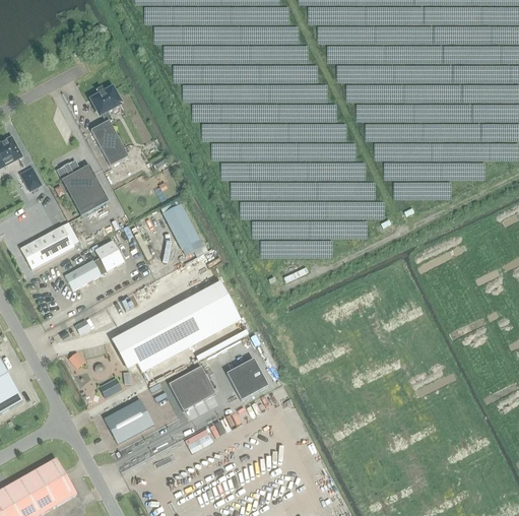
[(110,120),(114,118),(108,108),(121,102),(113,86),(92,98),(101,112),(102,112),(107,120),(91,129),(111,165),(129,154),(124,145),(110,120)]
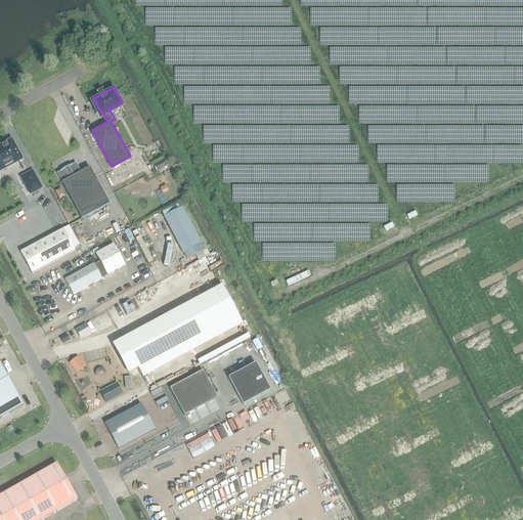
[(0,166),(20,156),(11,137),(0,143),(0,166)]
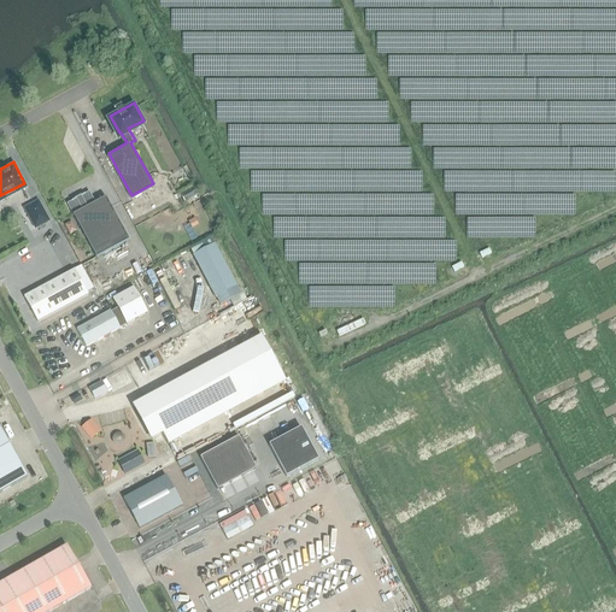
[(199,190),(195,183),(182,190),(186,198),(199,190)]
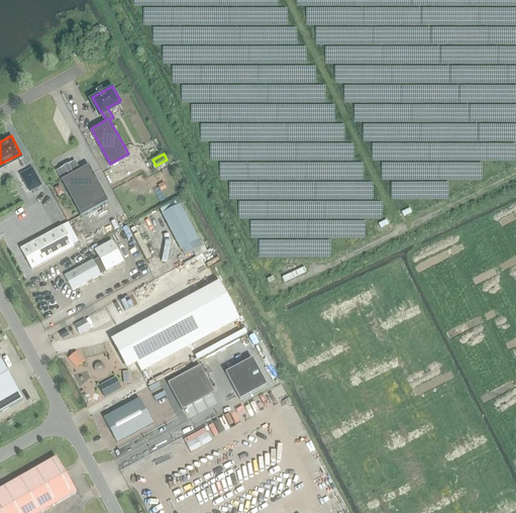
[(61,175),(82,212),(108,198),(89,163),(80,167),(75,158),(57,168),(59,171),(61,175)]
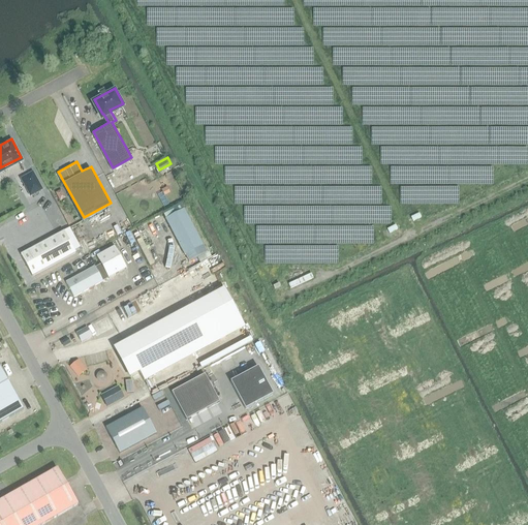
[(31,167),(20,174),(31,193),(41,187),(31,167)]
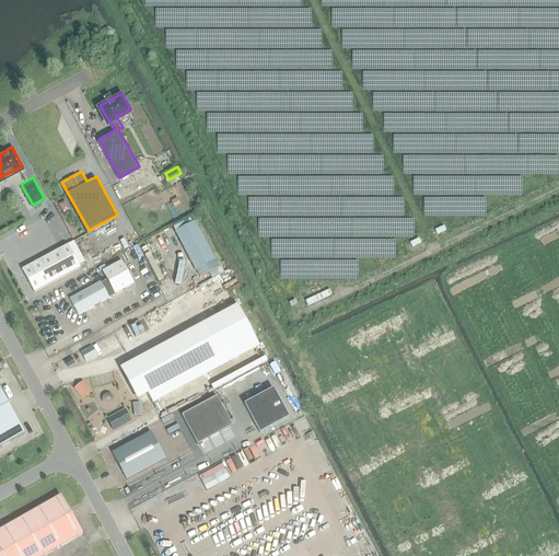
[(195,219),(175,229),(196,268),(197,267),(200,275),(219,265),(216,257),(195,219)]
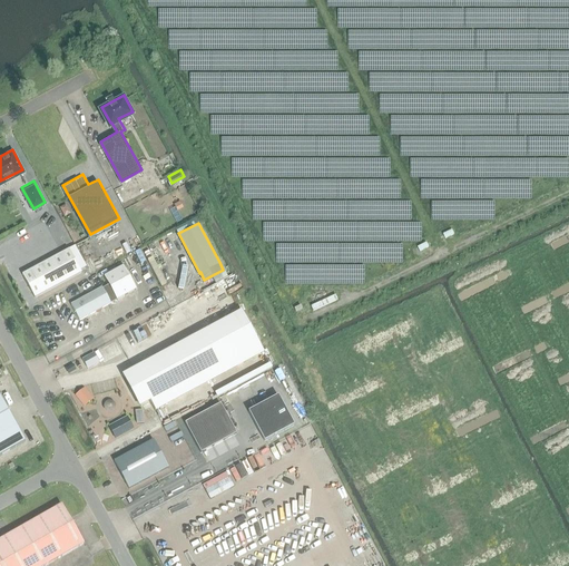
[(36,294),(82,269),(69,245),(22,271),(36,294)]
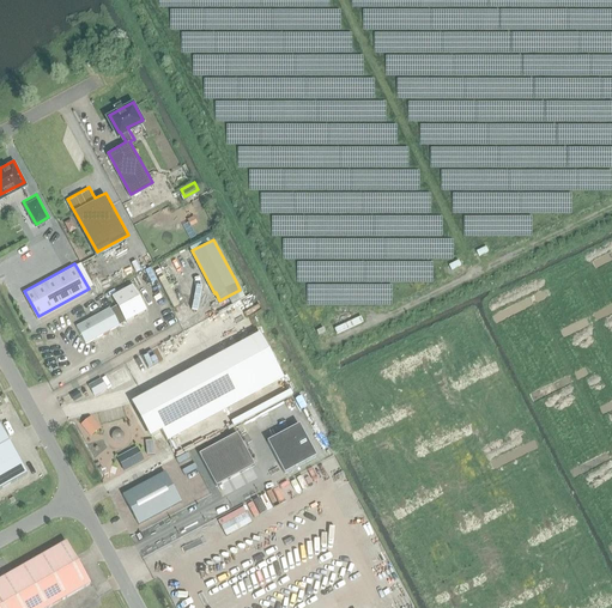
[(77,323),(86,340),(147,306),(133,281),(113,293),(117,302),(111,305),(110,304),(77,323)]
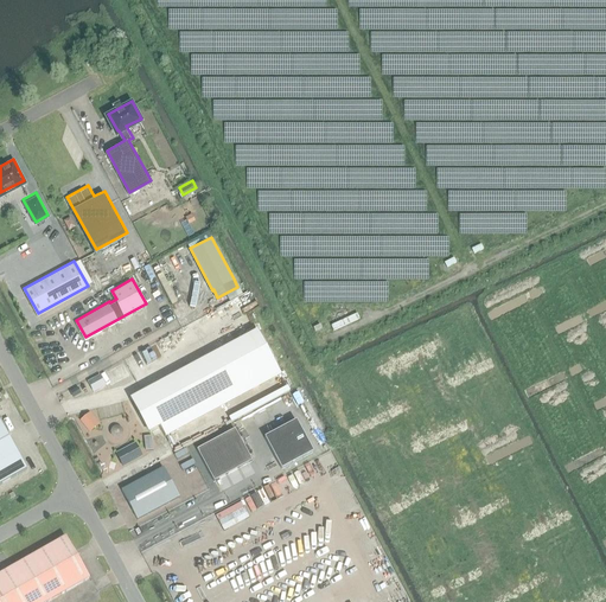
[(358,308),(332,321),(335,328),(361,315),(358,308)]
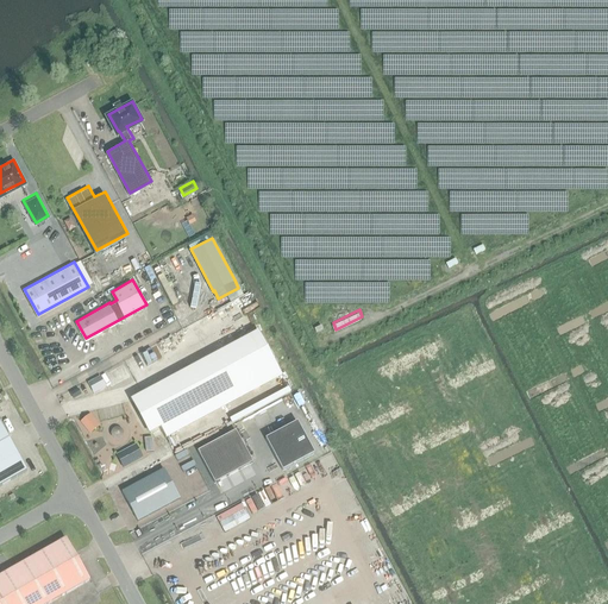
[(143,392),(133,397),(150,427),(158,422),(167,435),(161,423),(277,362),(258,327),(142,390),(143,392)]
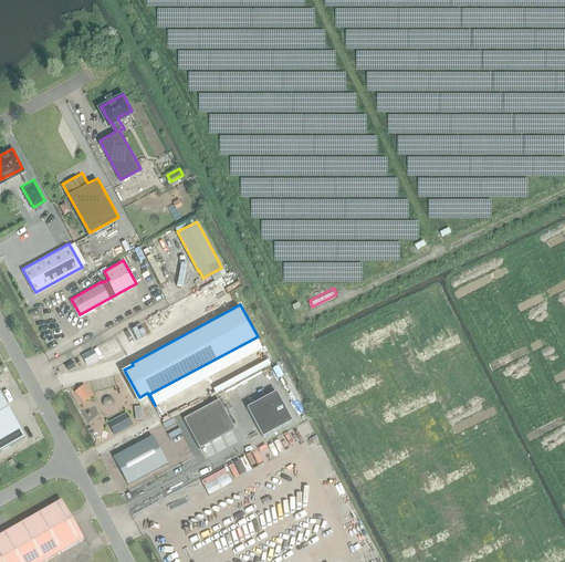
[(98,342),(105,355),(125,346),(118,332),(98,342)]
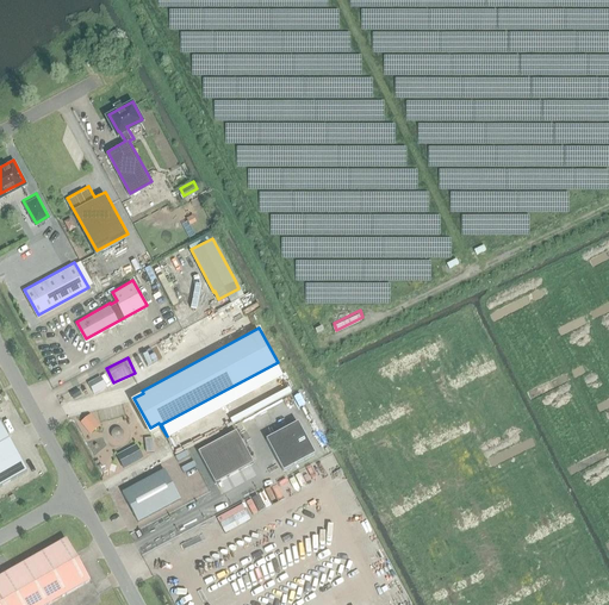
[(103,370),(91,378),(97,390),(110,382),(103,370)]
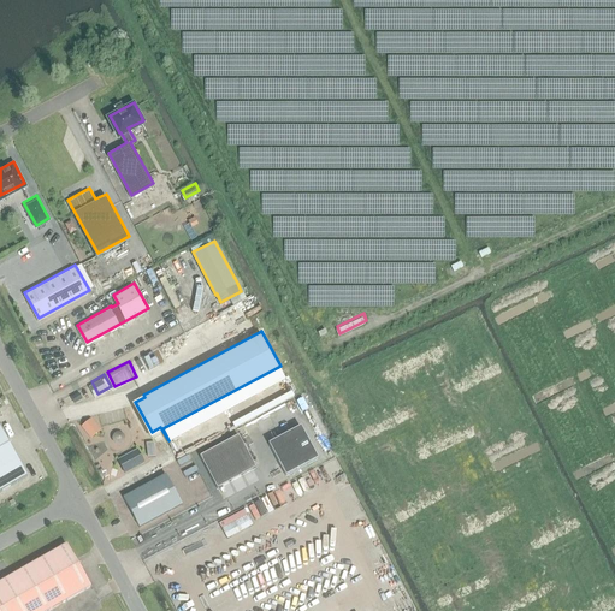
[(275,414),(279,423),(301,411),(296,402),(275,414)]
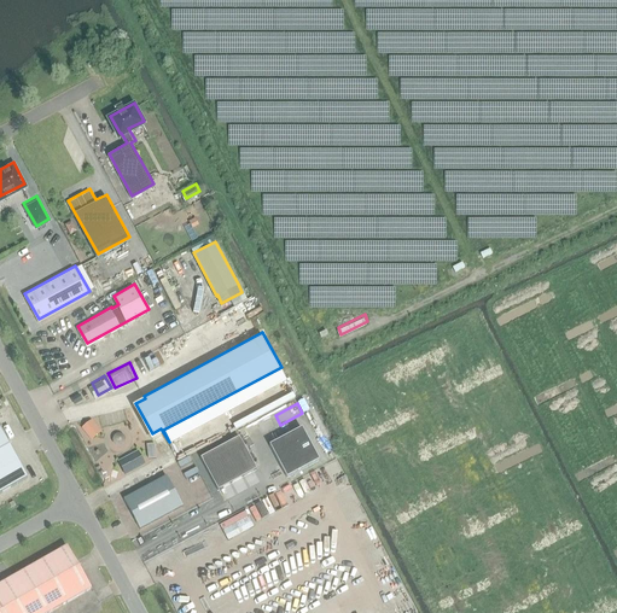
[(94,414),(83,422),(93,436),(104,428),(94,414)]
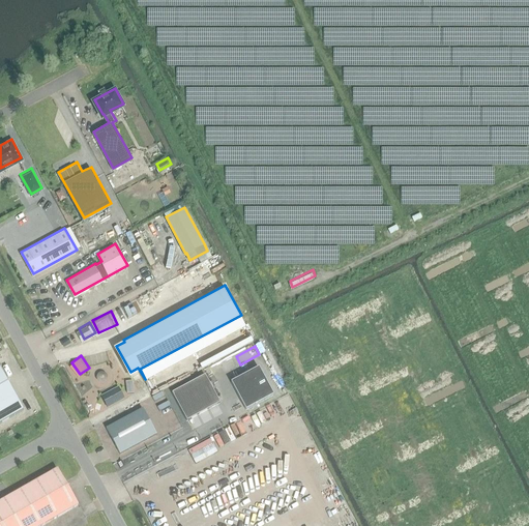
[(0,361),(0,420),(24,407),(0,366),(0,362),(0,361)]
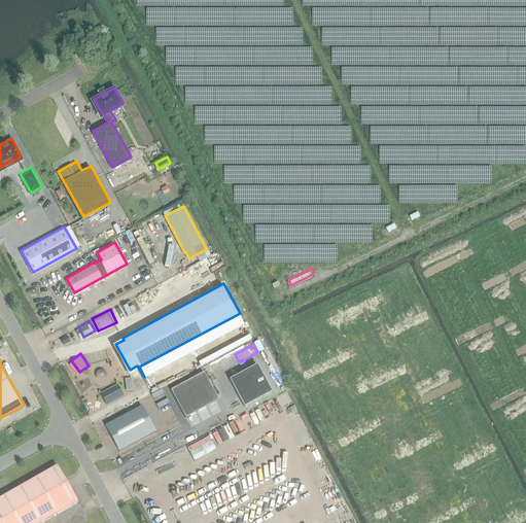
[(205,365),(216,386),(223,382),(212,361),(205,365)]
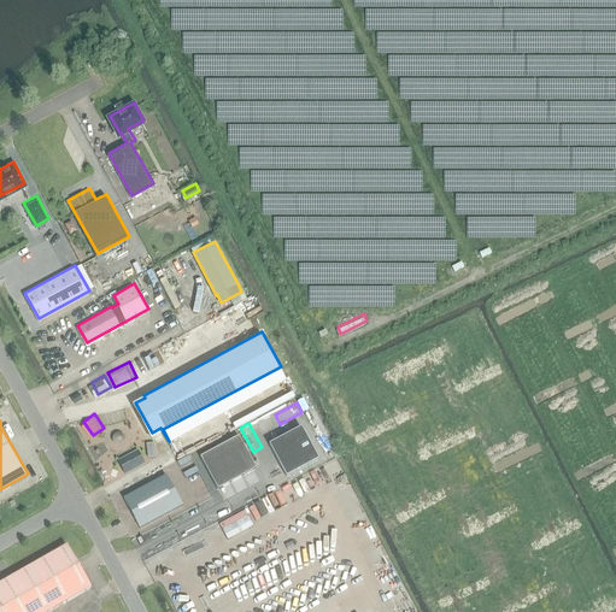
[(287,474),(318,455),(301,424),(269,441),(287,474)]
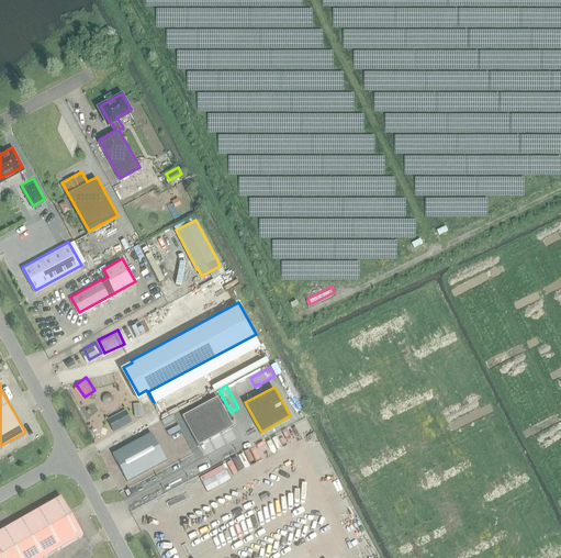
[(182,413),(199,443),(234,424),(217,394),(182,413)]
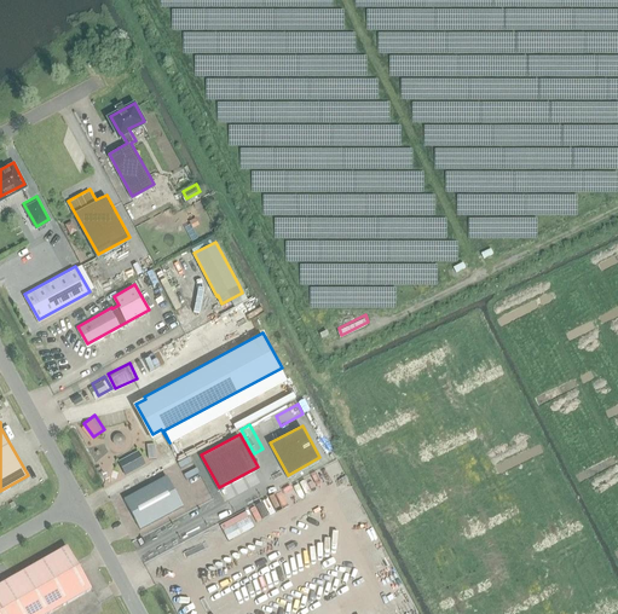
[(156,455),(160,442),(151,440),(148,452),(156,455)]
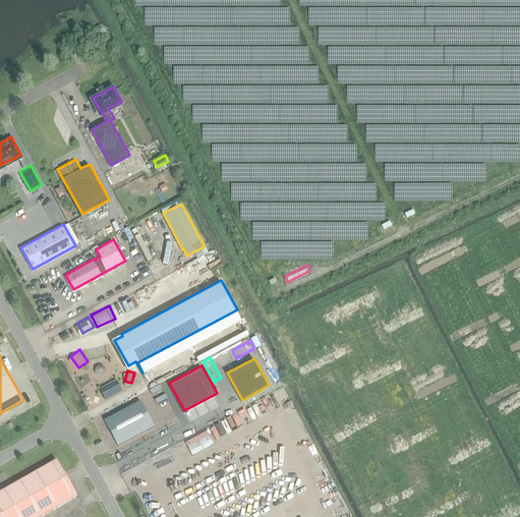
[(107,396),(124,388),(119,376),(102,384),(107,396)]
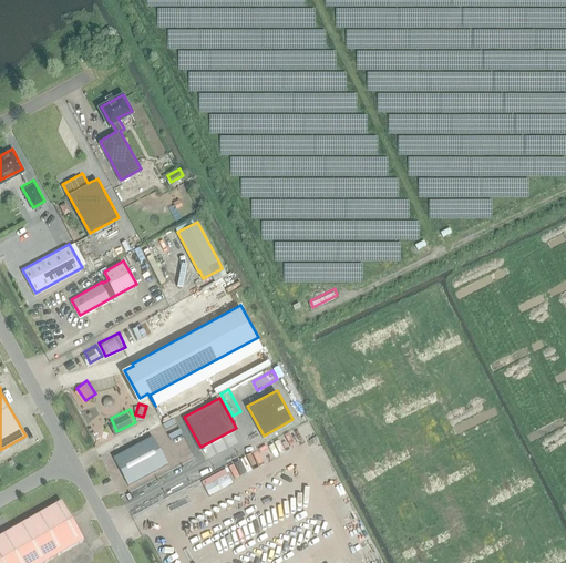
[(183,430),(177,418),(172,421),(171,418),(167,420),(174,434),(183,430)]
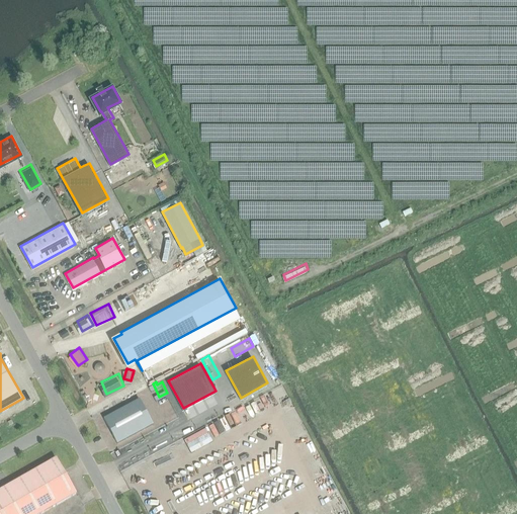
[(117,440),(153,421),(140,396),(104,415),(117,440)]
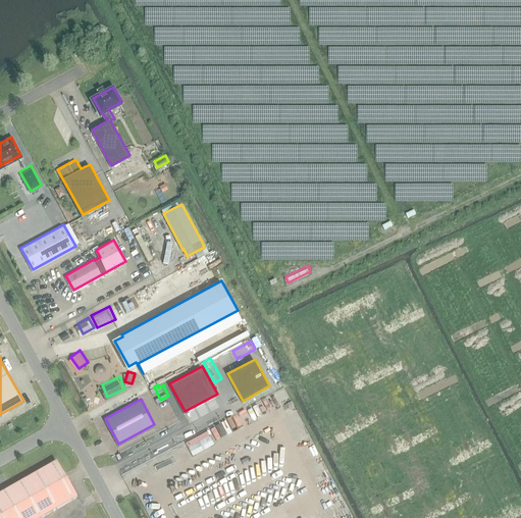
[(0,517),(35,517),(77,494),(57,458),(0,490),(0,517)]
